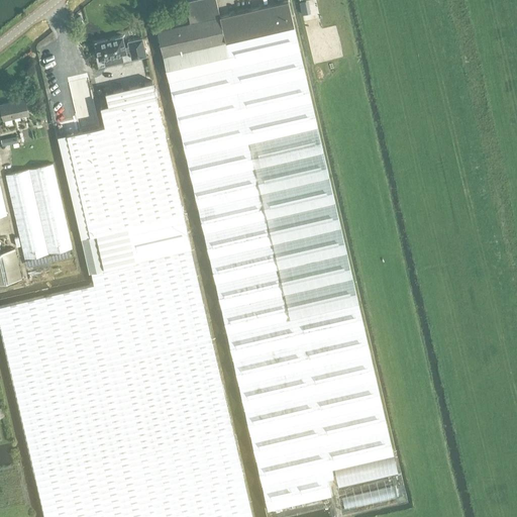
[(163,56),(227,333),(268,510),(331,495),(327,478),(333,477),(331,469),(394,454),(358,303),(294,25),(288,0),(287,0),(220,16),(216,0),(192,0),(185,2),(190,23),(158,31),(163,56)]
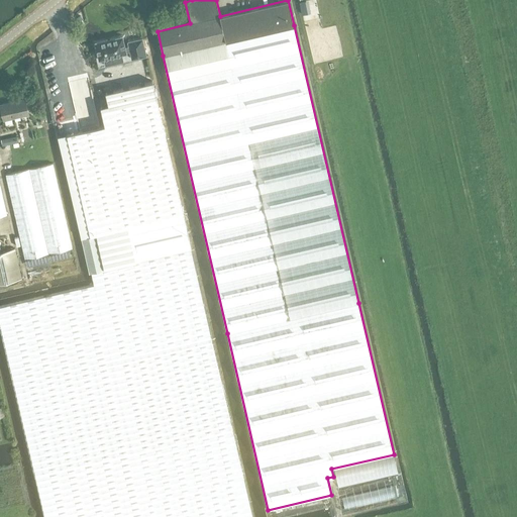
[(122,35),(95,42),(99,59),(103,59),(105,66),(114,64),(112,56),(126,53),(126,52),(130,52),(131,59),(146,56),(142,38),(127,41),(128,46),(125,46),(122,35)]
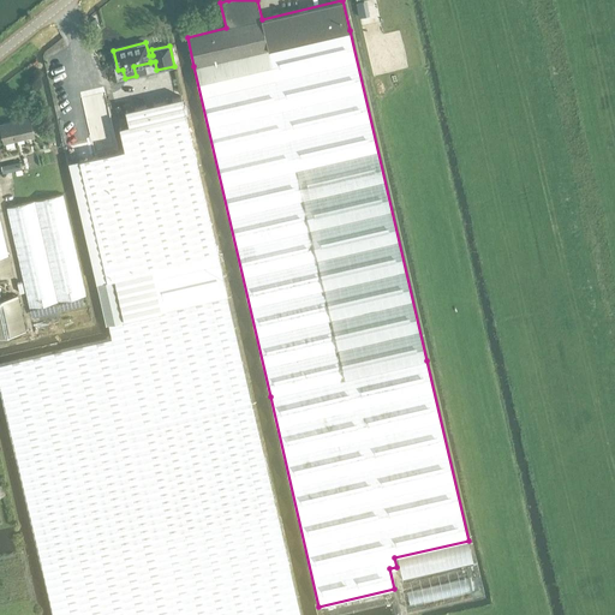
[(105,340),(167,614),(298,614),(226,294),(227,294),(218,254),(181,96),(126,109),(129,124),(120,126),(121,135),(125,149),(79,159),(107,279),(96,281),(106,323),(108,323),(112,338),(105,340)]
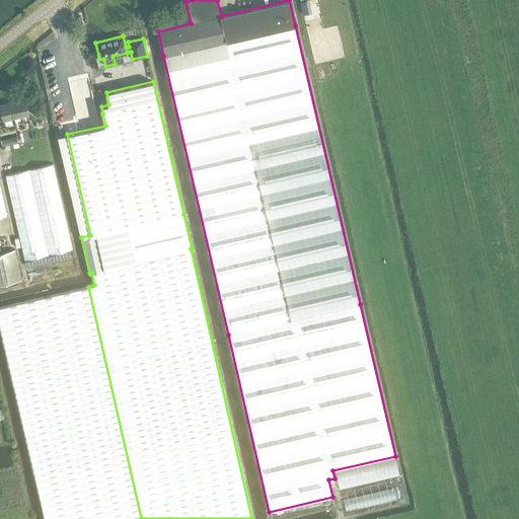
[(0,104),(4,120),(28,114),(24,98),(0,103),(0,104)]
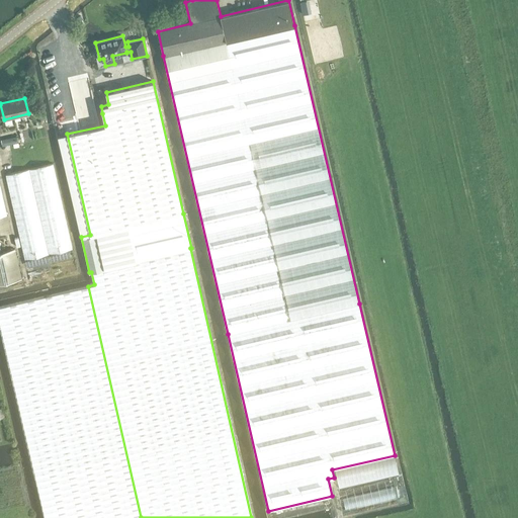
[(16,137),(1,140),(2,146),(18,143),(16,137)]
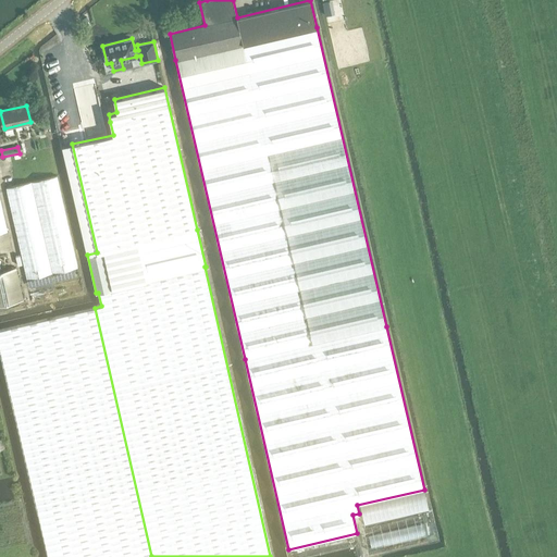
[(57,175),(5,187),(26,279),(77,267),(57,175)]
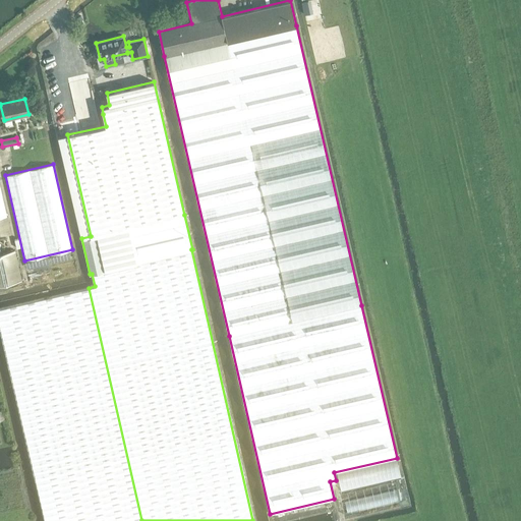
[(0,284),(21,280),(15,250),(1,253),(0,249),(0,231),(10,229),(7,217),(0,185),(0,284)]
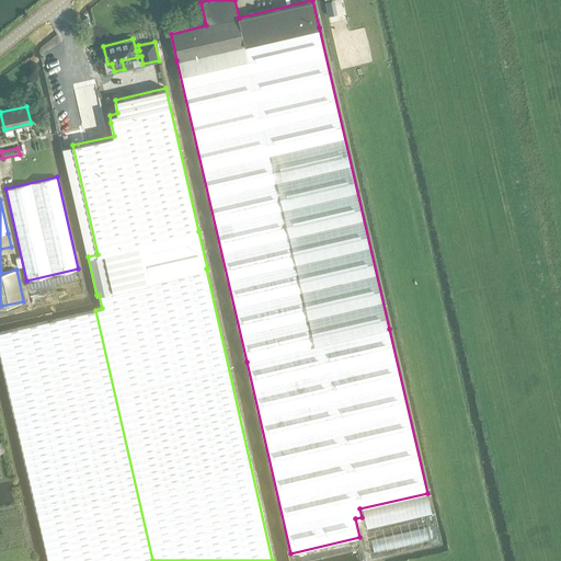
[(0,350),(47,560),(152,560),(95,310),(0,331),(0,350)]
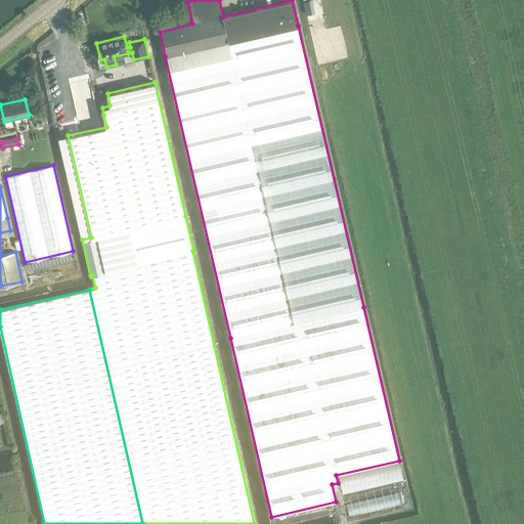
[(349,514),(401,504),(397,481),(389,482),(391,493),(347,503),(349,514)]
